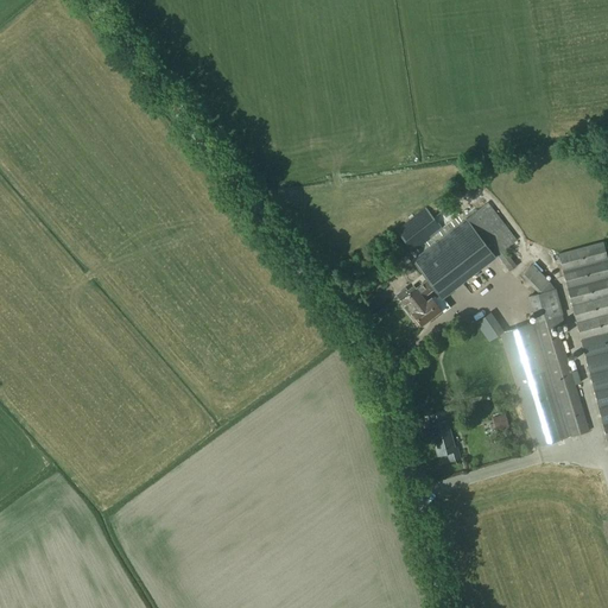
[(428,280),(434,289),(437,293),(441,298),(442,299),(496,257),(495,257),(498,255),(511,271),(517,266),(505,251),(517,241),(488,202),(412,260),(424,276),(428,280)]
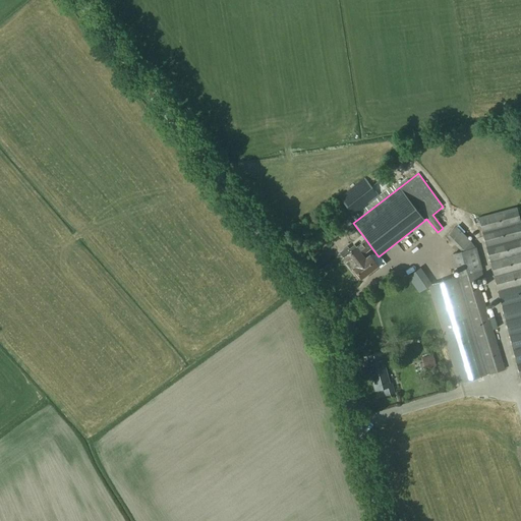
[(353,217),(379,196),(365,178),(339,198),(353,217)]
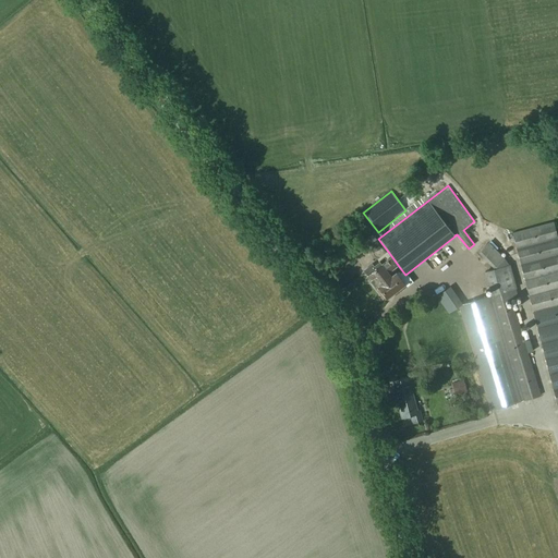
[(511,233),(557,408),(557,239),(554,222),(511,233)]
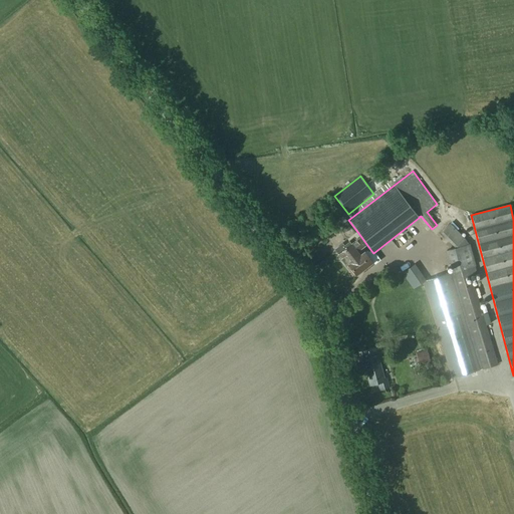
[(456,247),(457,246),(465,238),(451,224),(441,233),(455,247),(456,247)]
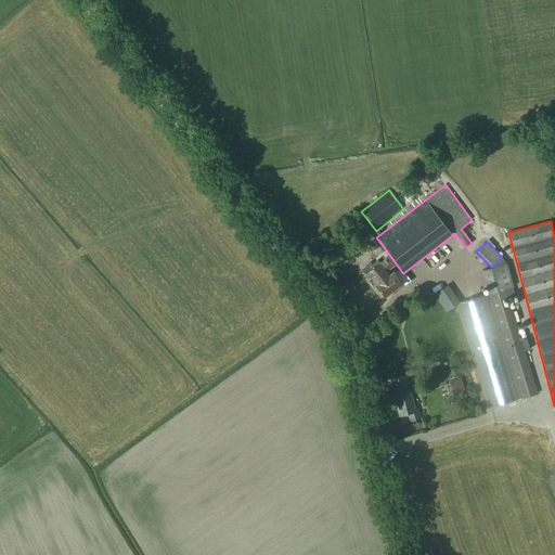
[(376,286),(385,297),(395,289),(396,291),(403,286),(401,284),(402,283),(397,276),(402,272),(399,268),(388,276),(385,271),(396,263),(390,256),(379,265),(379,263),(373,269),(370,263),(362,270),(365,274),(365,275),(374,287),(376,286)]
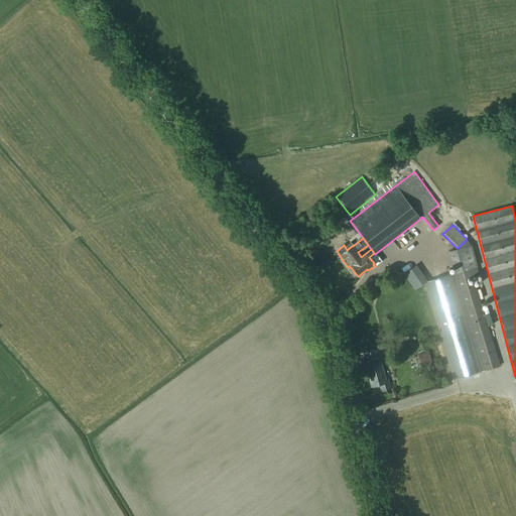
[(455,273),(484,370),(499,366),(473,276),(479,275),(470,243),(459,247),(458,248),(458,249),(447,252),(455,273)]
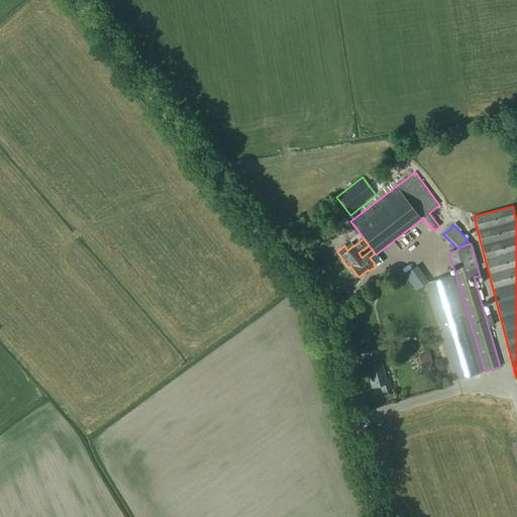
[(416,290),(425,284),(415,269),(406,275),(416,290)]
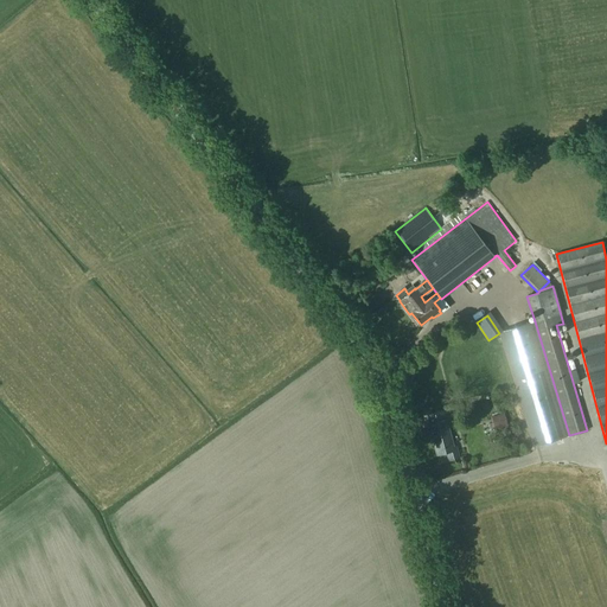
[(499,332),(534,447),(569,435),(535,321),(499,332)]
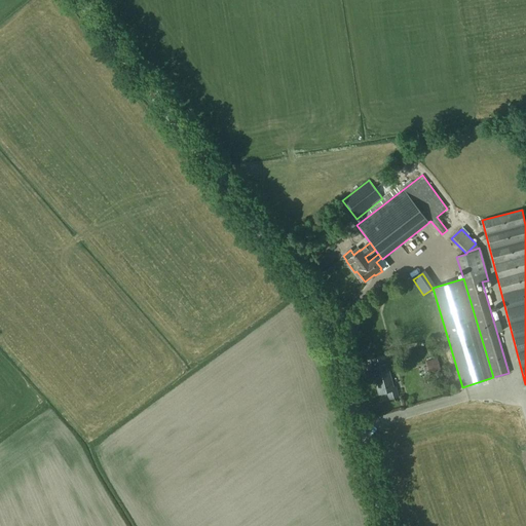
[(374,373),(375,378),(379,393),(386,391),(388,400),(399,397),(396,386),(393,387),(388,370),(391,369),(389,359),(387,359),(386,355),(368,360),(371,374),(374,373)]
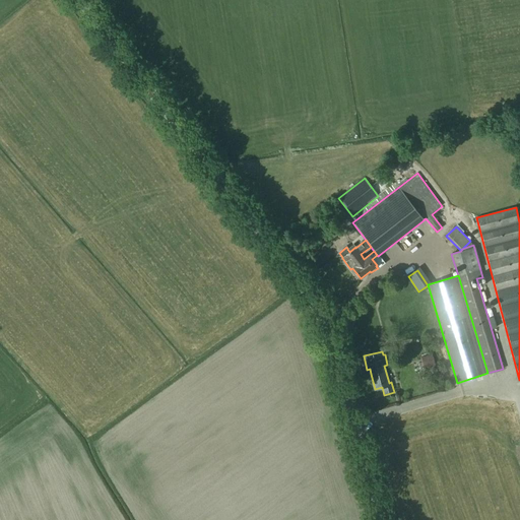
[(432,353),(420,356),(424,368),(435,365),(432,353)]
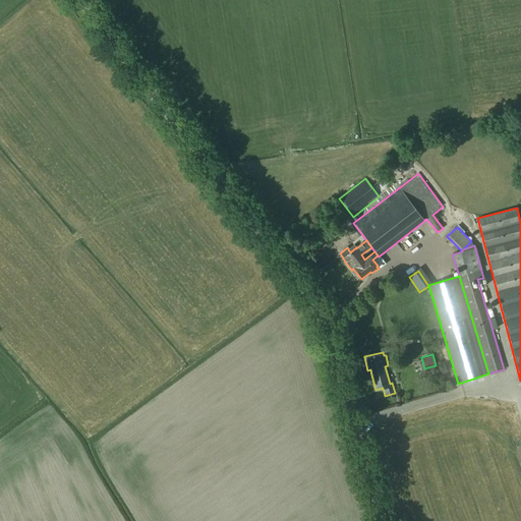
All buildings are outlined.
